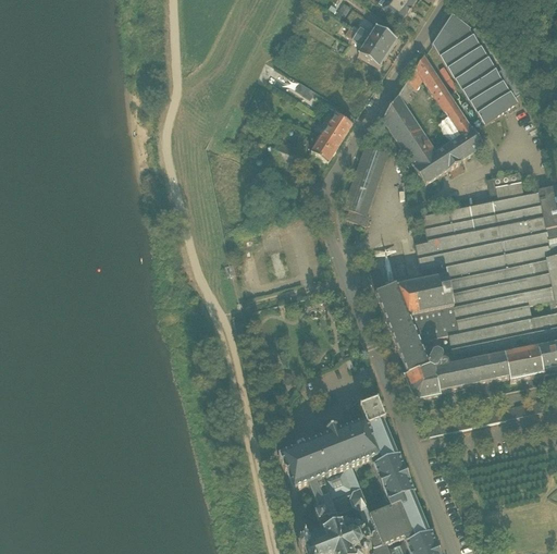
[(388,0),(383,9),(400,22),(407,13),(408,14),(412,9),(410,8),(416,0),(388,0)]
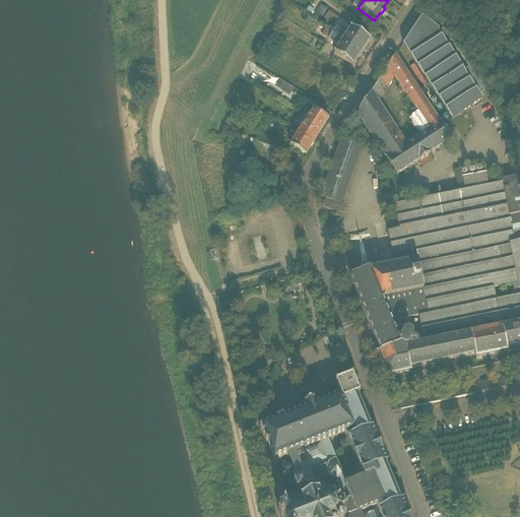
[(320,18),(327,6),(322,2),(314,14),(320,18)]
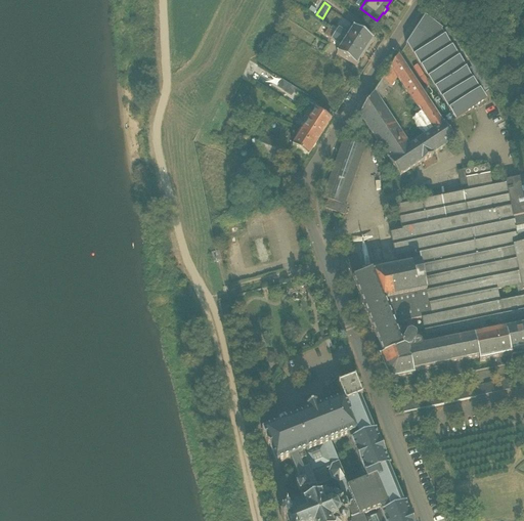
[(406,42),(406,43),(411,50),(452,118),(484,98),(441,28),(442,26),(425,13),(406,42)]
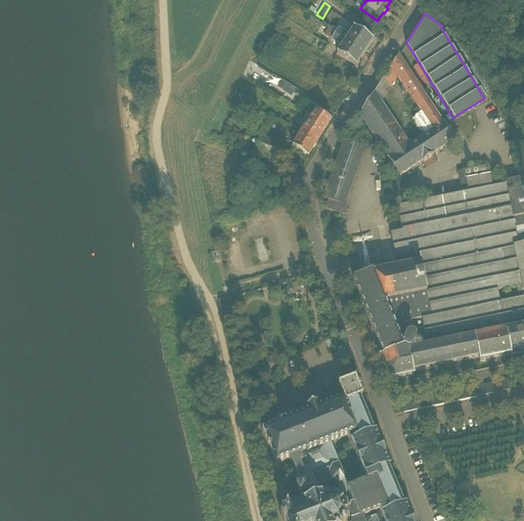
[(338,27),(335,31),(364,51),(374,38),(354,26),(349,33),(339,26),(338,27)]
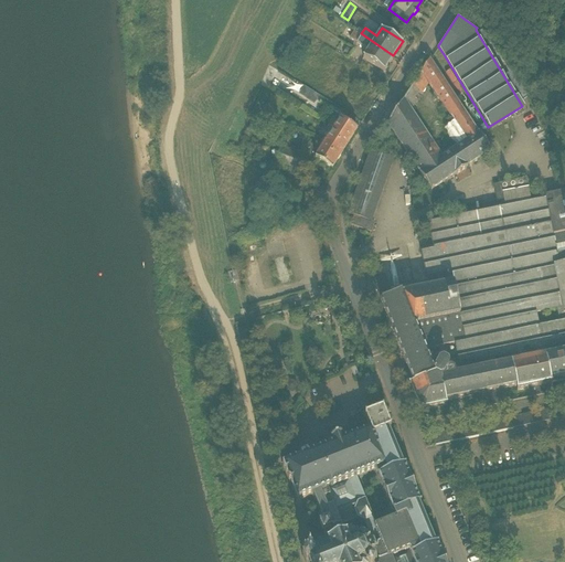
[(350,35),(358,40),(369,48),(363,55),(384,69),(393,55),(361,33),(355,30),(353,29),(350,35)]
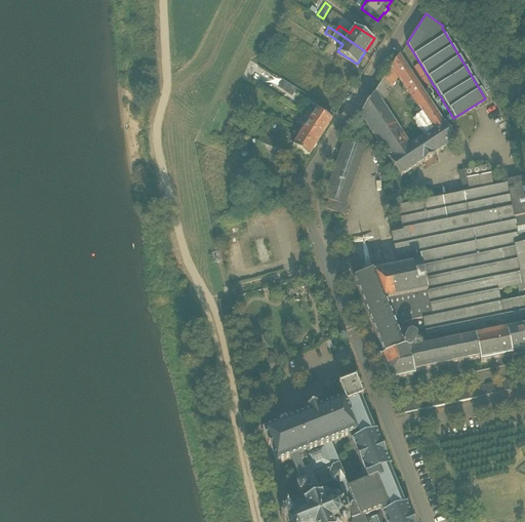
[(360,114),(401,174),(455,138),(400,53),(360,114)]
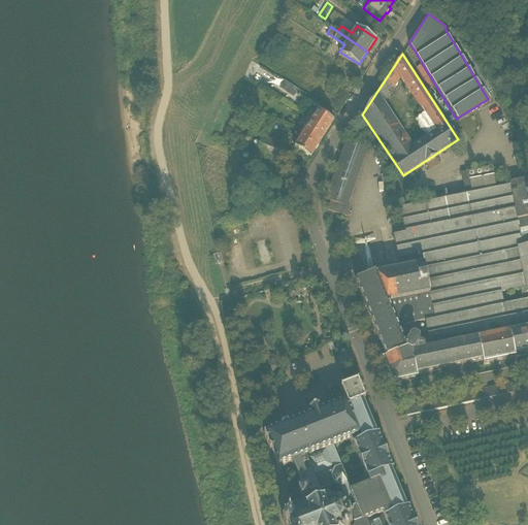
[(269,73),(269,77),(274,77),(273,84),(281,85),(282,74),(269,73)]
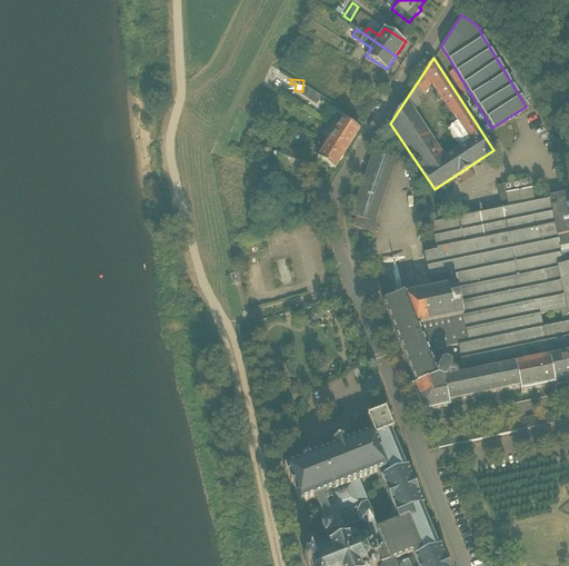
[(322,93),(311,87),(307,96),(317,102),(322,93)]
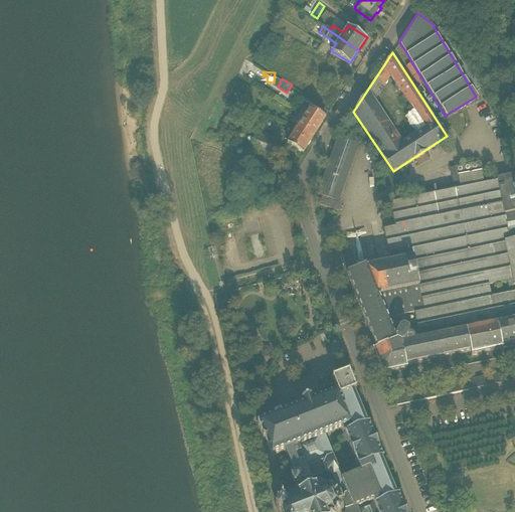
[(319,126),(326,116),(311,106),(304,117),(319,126)]
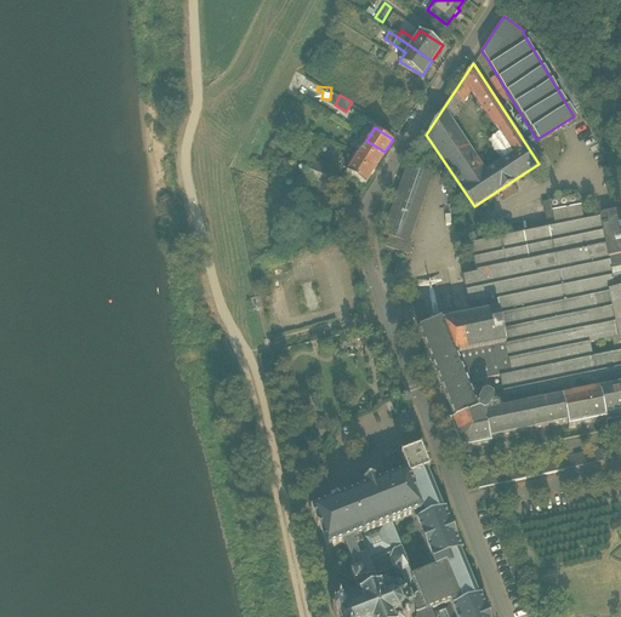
[(377,165),(385,152),(366,141),(359,153),(358,154),(368,160),(368,159),(377,165)]
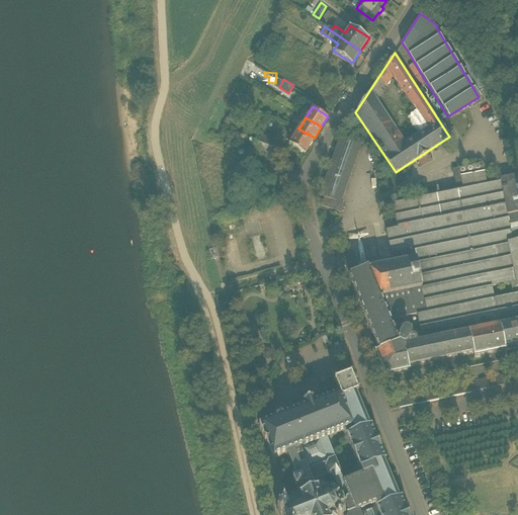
[(305,152),(314,139),(315,138),(307,133),(307,134),(298,129),(299,127),(296,125),(293,132),(295,133),(289,143),(305,152)]
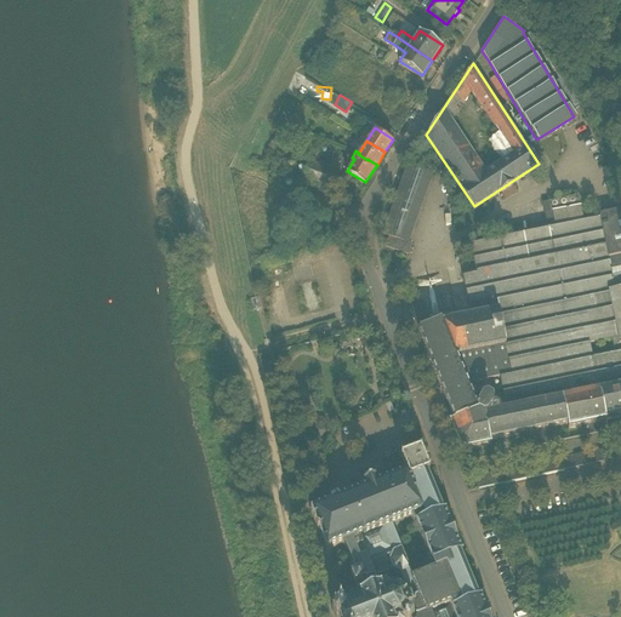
[(386,244),(408,252),(411,243),(409,240),(433,172),(408,163),(382,232),(389,234),(386,244)]
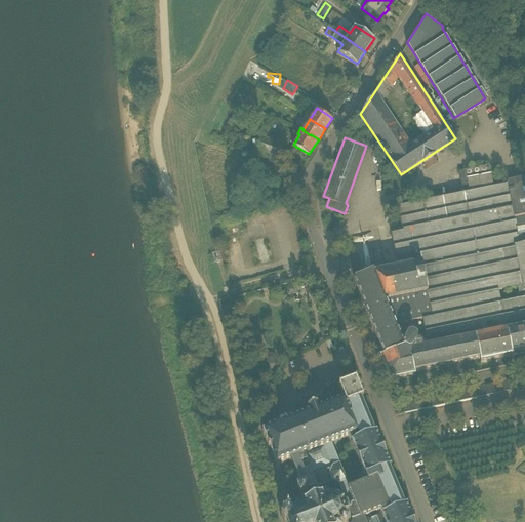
[(507,181),(493,184),(489,163),(458,169),(460,177),(461,185),(469,184),(470,189),(457,191),(456,186),(448,188),(449,193),(397,203),(402,228),(391,230),(398,267),(374,271),(374,270),(366,273),(358,253),(346,258),(371,322),(384,354),(380,355),(388,375),(394,378),(415,374),(414,370),(440,365),(442,376),(471,370),(468,359),(479,356),(480,359),(490,356),(492,366),(524,358),(524,353),(513,356),(513,352),(524,349),(524,241),(521,243),(507,181)]
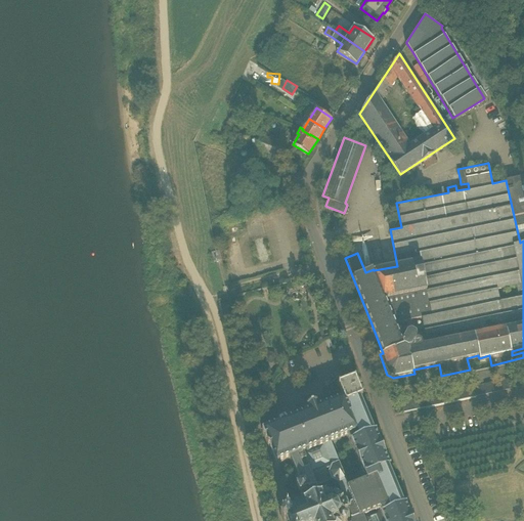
[(520,243),(523,241),(523,174),(506,179),(506,180),(520,243)]
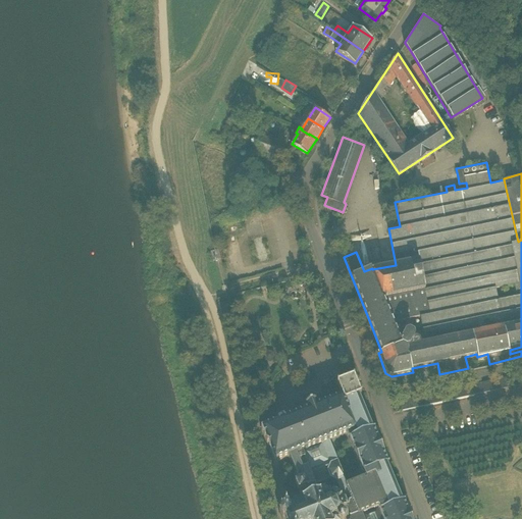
[(328,480),(332,478),(333,478),(332,481),(336,482),(336,479),(338,480),(346,499),(350,508),(353,517),(351,518),(412,518),(408,508),(405,500),(402,501),(386,463),(388,462),(374,426),(372,427),(359,395),(361,395),(354,376),(337,382),(342,394),(317,404),(315,400),(285,412),(288,416),(262,427),(275,461),(289,456),(298,481),(295,482),(299,491),(307,488),(308,490),(310,490),(309,487),(315,485),(316,487),(318,487),(317,484),(320,483),(322,485),(324,484),(323,482),(326,480),(327,483),(329,483),(328,480)]
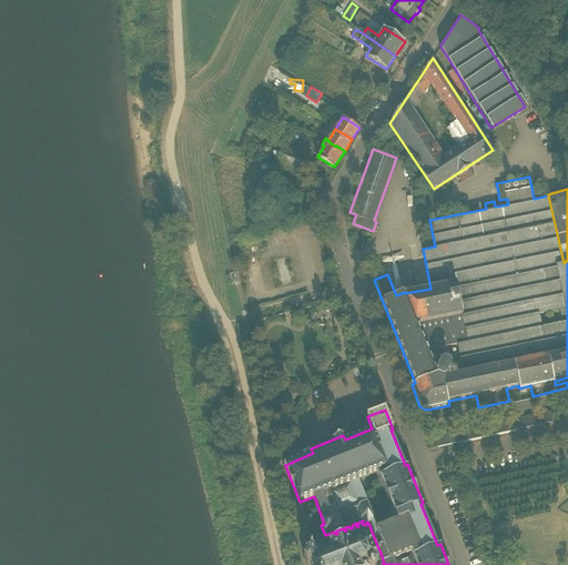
[(464,440),(462,427),(436,433),(438,445),(464,440)]
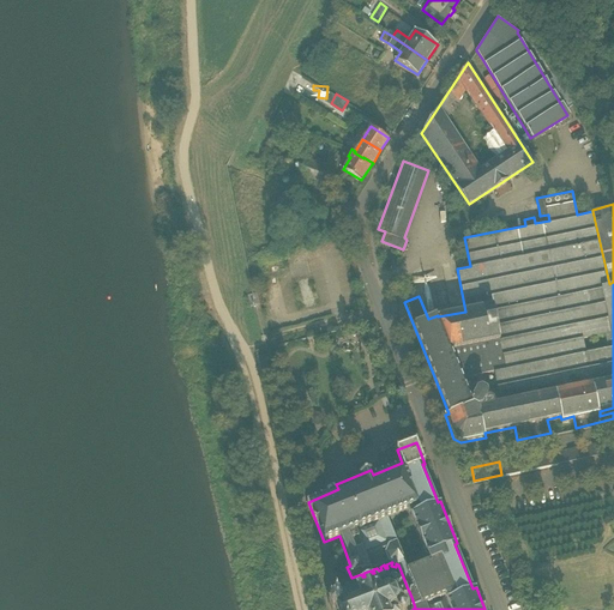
[(411,597),(407,586),(402,585),(404,583),(402,581),(401,583),(398,580),(401,578),(398,577),(397,579),(395,578),(395,575),(393,574),(392,577),(391,578),(390,574),(387,575),(389,578),(386,579),(384,578),(377,580),(375,575),(373,577),(374,580),(367,583),(366,579),(362,580),(363,584),(357,586),(356,583),(354,584),(355,587),(348,590),(347,586),(344,587),(345,591),(339,593),(338,590),(336,591),(338,597),(330,601),(333,609),(407,609),(408,609),(408,608),(410,609),(411,607),(408,605),(409,604),(410,604),(411,602),(409,601),(411,597)]
